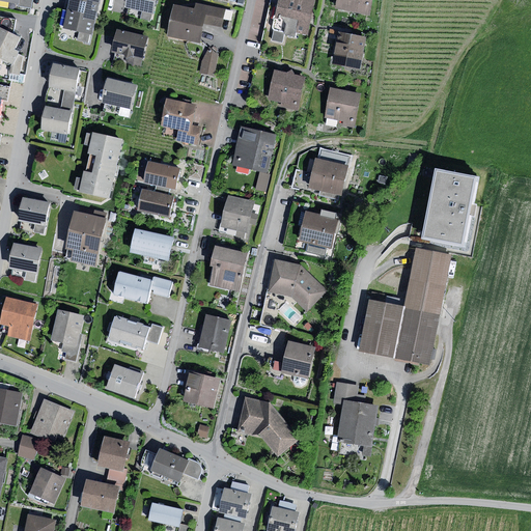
[(19,0),(19,4),(19,6),(31,8),(32,0),(19,0)]
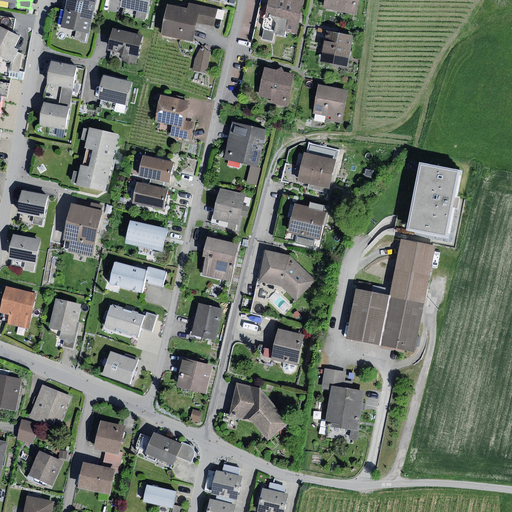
[(96,0),(67,0),(61,27),(77,31),(75,39),(85,41),(87,33),(89,34),(96,0)]
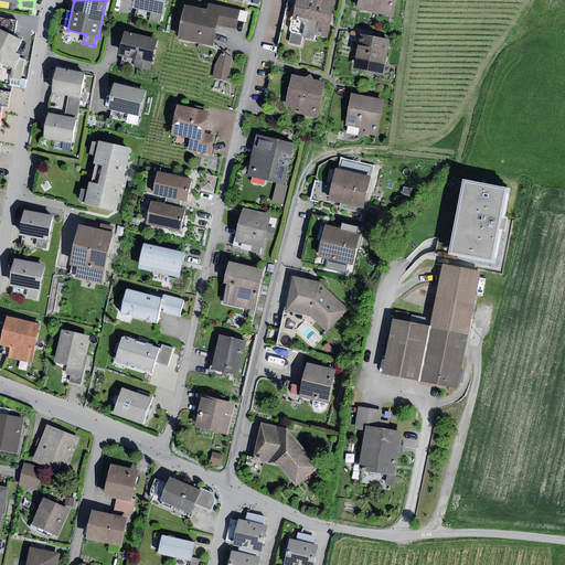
[(166,0),(136,0),(134,8),(137,9),(151,12),(149,20),(160,23),(166,0)]
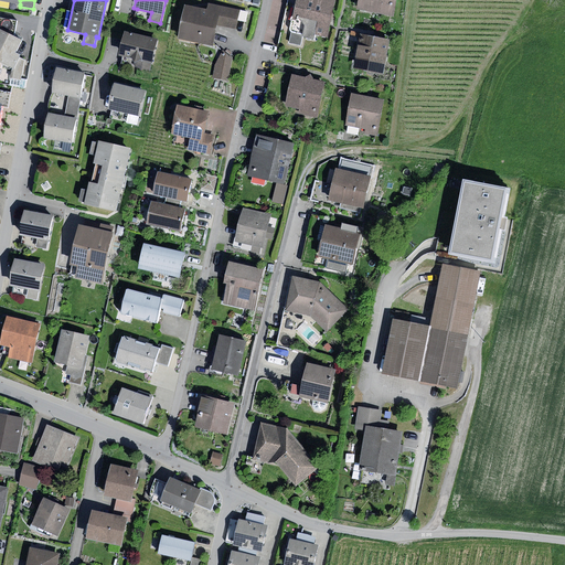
[(296,0),(290,29),(290,31),(291,32),(302,33),(302,35),(304,36),(304,38),(315,40),(315,35),(328,38),(336,0),(296,0)]
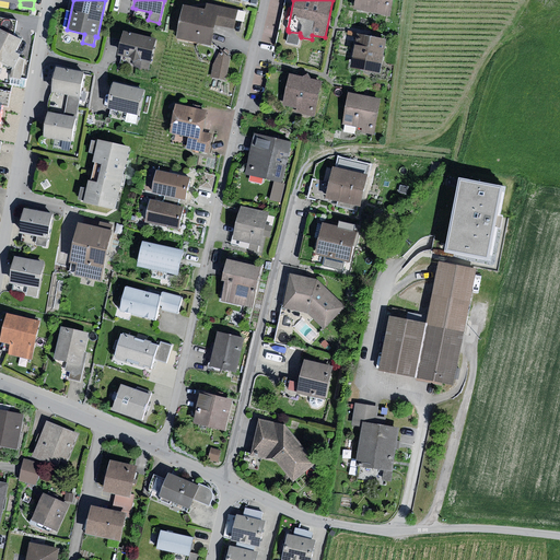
[(356,0),(354,9),(391,15),(393,0),(356,0)]
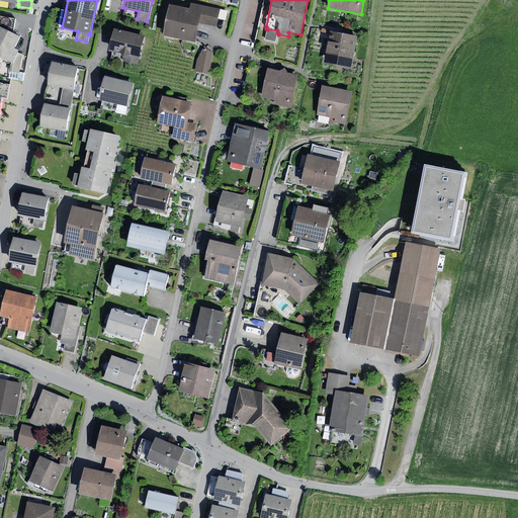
[(190,9),(170,5),(164,36),(195,42),(199,23),(218,26),(221,9),(191,3),(190,9)]
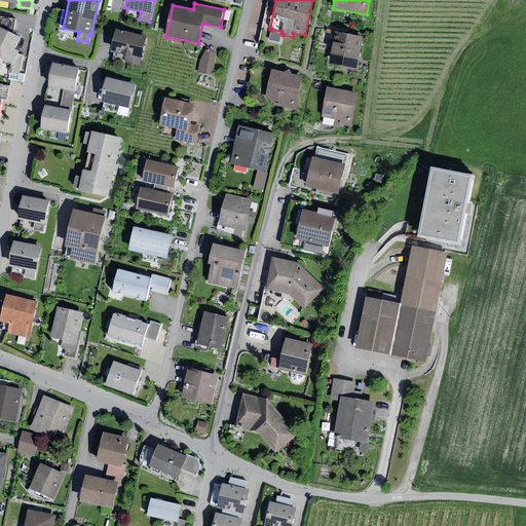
[(141,11),(127,8),(125,15),(139,19),(141,11)]
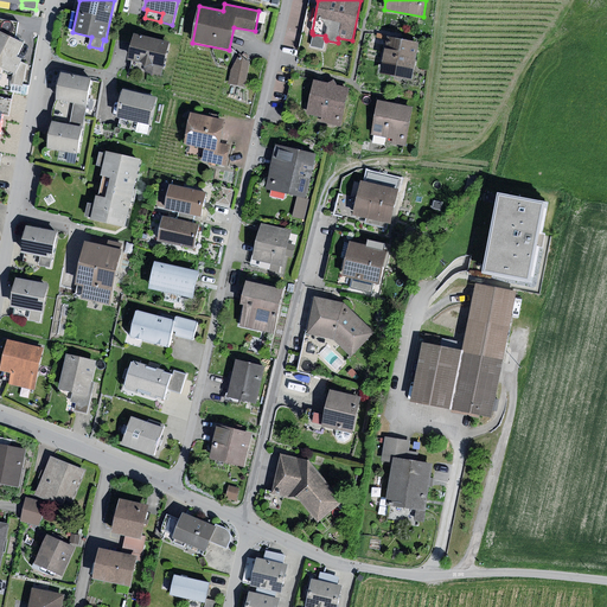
[(0,19),(0,31),(16,39),(18,23),(0,19)]
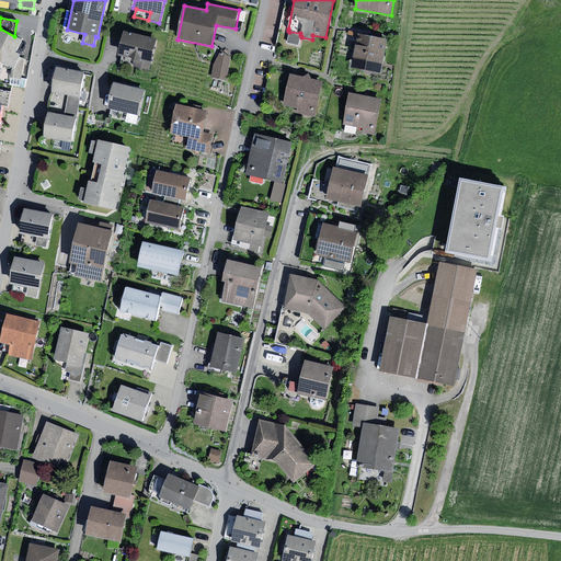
[(0,61),(12,67),(10,78),(21,79),(25,59),(20,57),(21,54),(15,53),(22,39),(14,36),(0,29),(0,61)]
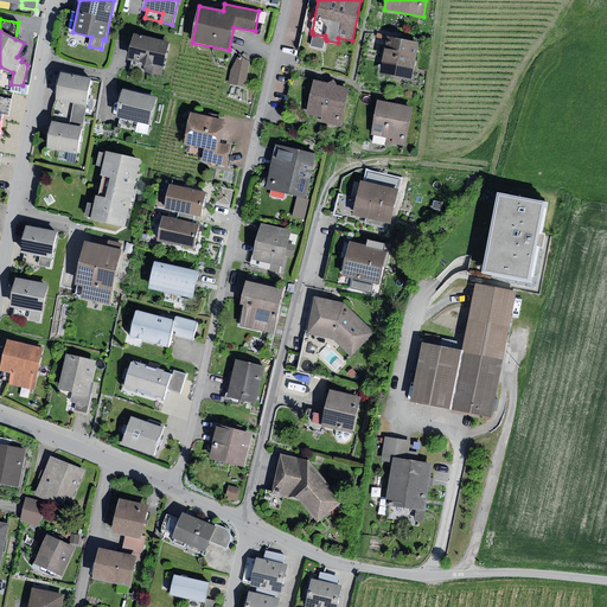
[(170,42),(135,34),(129,61),(132,62),(141,63),(146,69),(146,72),(145,74),(161,77),(170,42)]
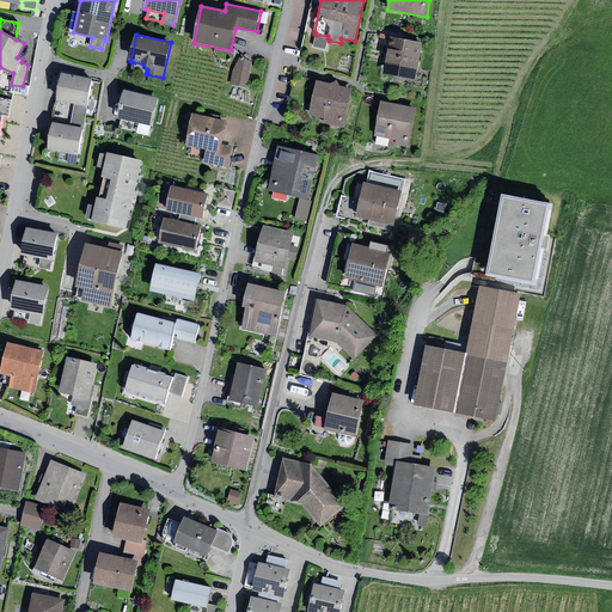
[(396,50),(389,49),(384,74),(416,80),(423,43),(398,38),(396,50)]
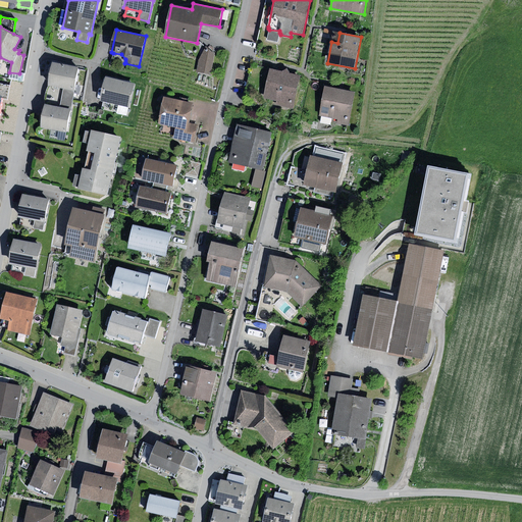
[(206,47),(199,60),(213,62),(214,54),(206,47)]
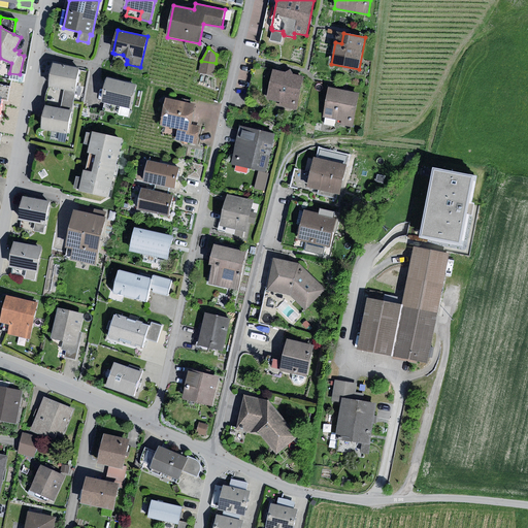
[(123,55),(114,54),(113,60),(127,63),(127,60),(123,55)]
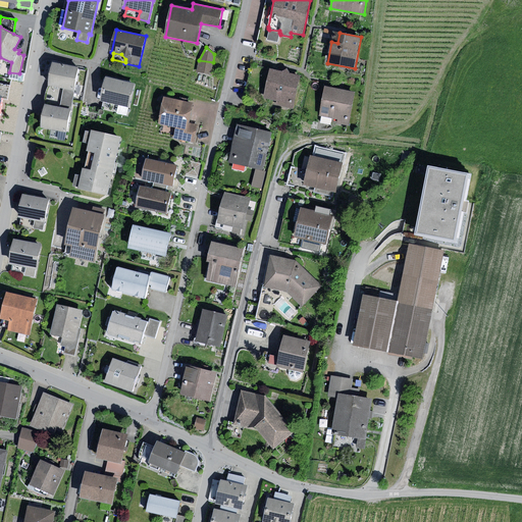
[(199,60),(196,72),(210,74),(213,62),(199,60)]
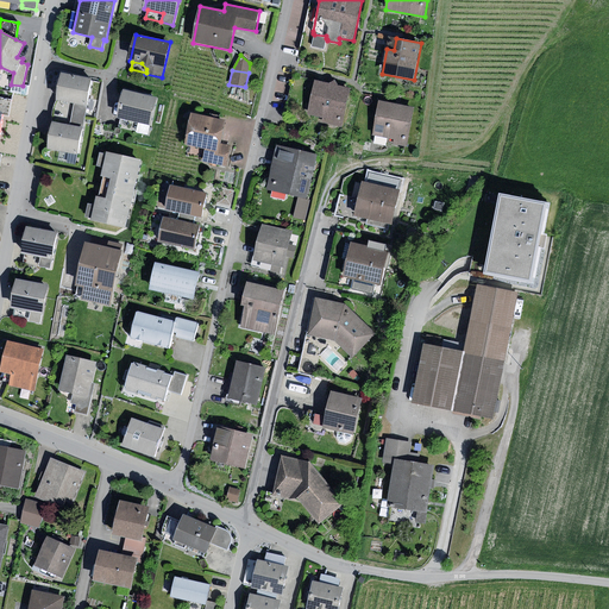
[(92,79),(61,74),(56,100),(60,101),(87,106),(92,79)]
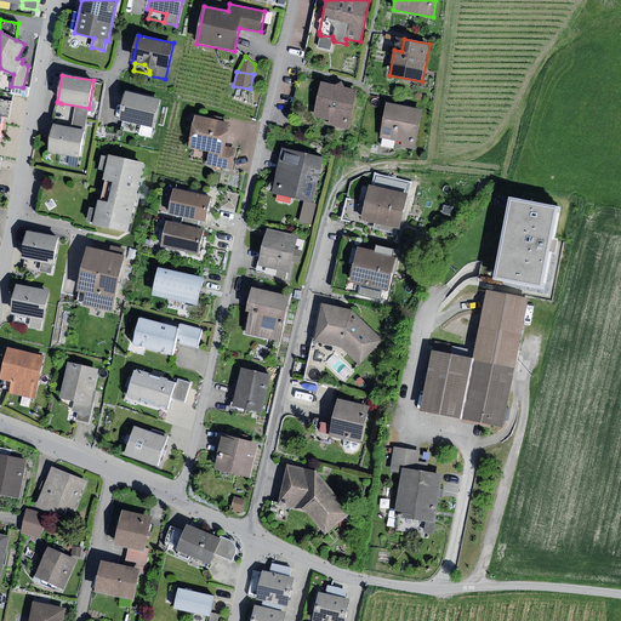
[(335,85),(322,83),(313,118),(330,121),(329,125),(348,130),(358,91),(343,87),(341,83),(335,85)]
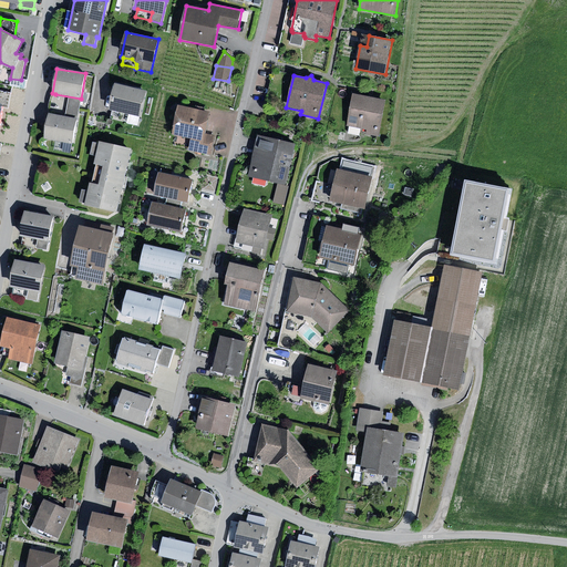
[(146,91),(115,83),(109,110),(141,117),(146,91)]
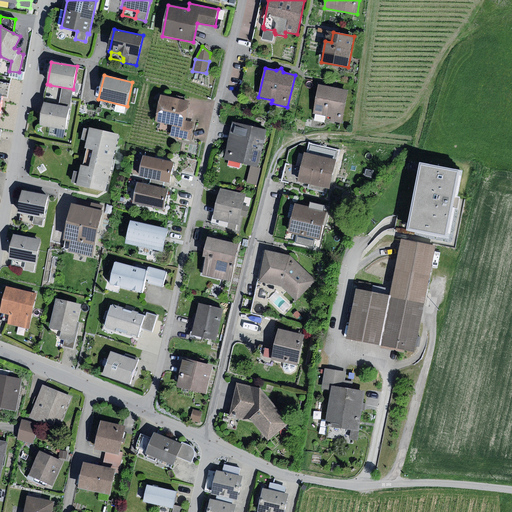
[(258,82),(243,78),(241,86),(257,89),(258,82)]
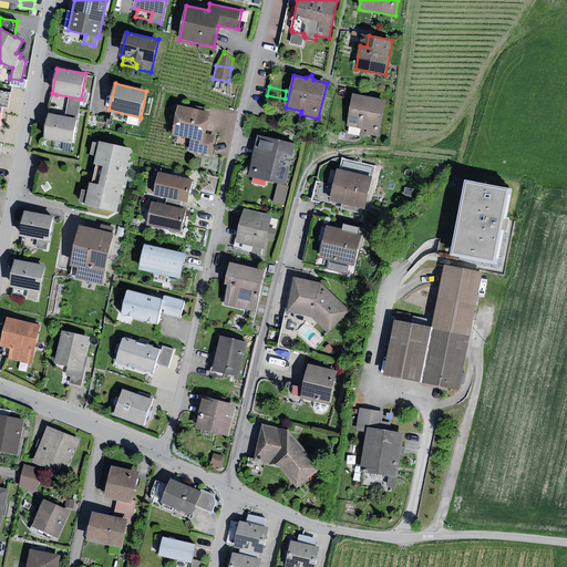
[(0,90),(0,104),(3,105),(9,106),(11,93),(0,90)]
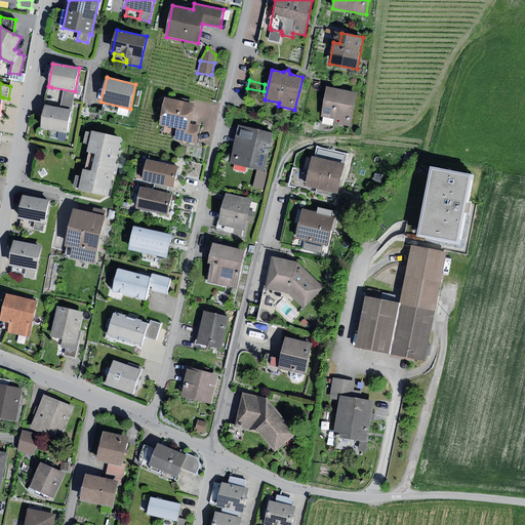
[(342,89),(326,86),(321,116),(340,120),(339,124),(351,126),(357,92),(342,89)]
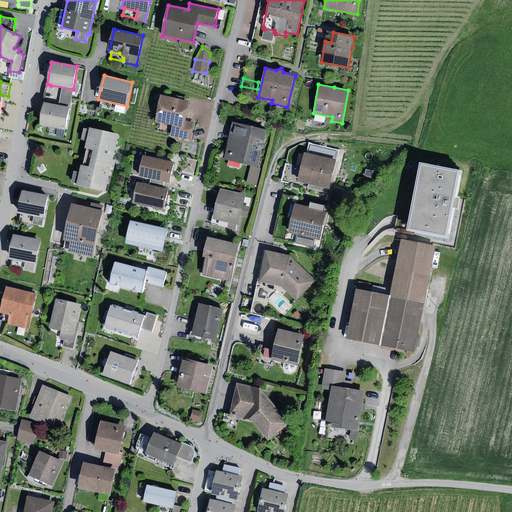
[(73,89),(50,85),(48,94),(72,98),(73,89)]
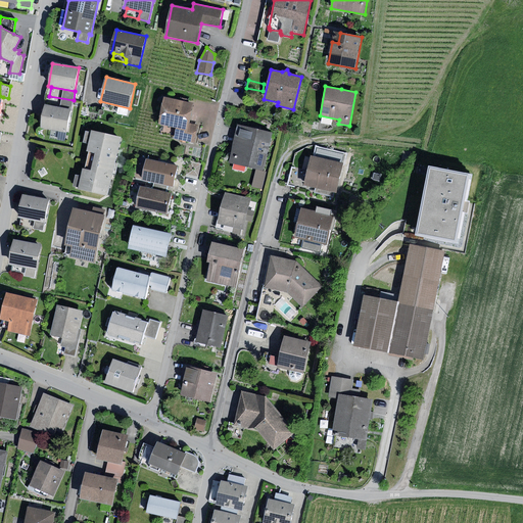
[(263,91),(246,88),(245,96),(260,99),(263,91)]
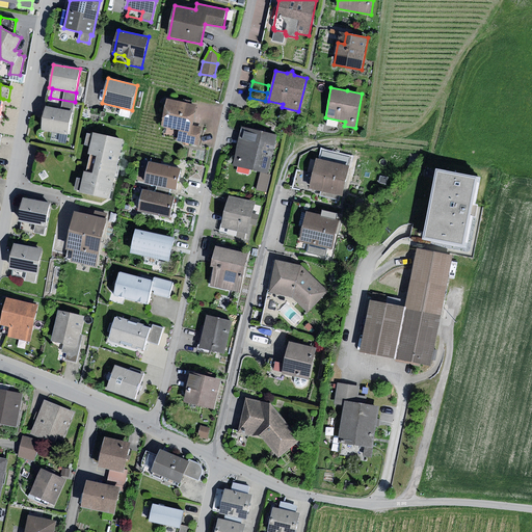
[(75,102),(50,98),(49,107),(73,111),(75,102)]
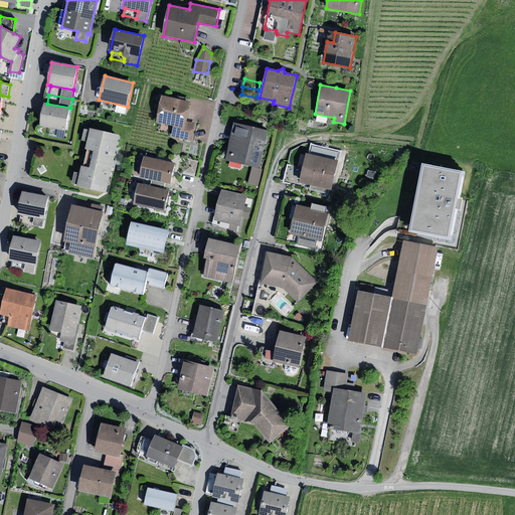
[(191,102),(162,96),(156,122),(173,126),(171,137),(192,142),(196,124),(187,122),(191,102)]
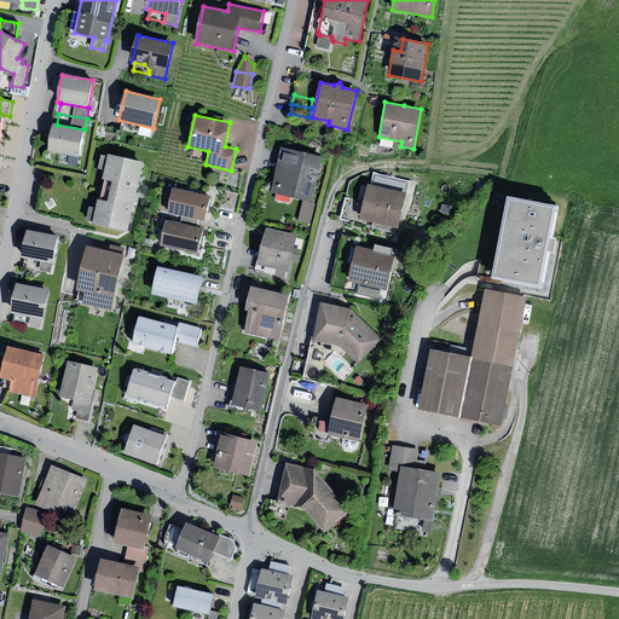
[(57,125),(53,125),(48,151),(80,157),(85,129),(58,126),(57,125)]
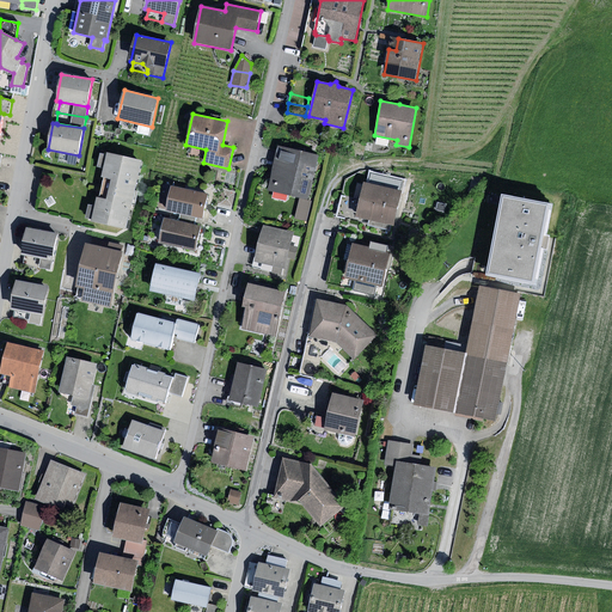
[(319,155),(279,147),(269,190),(308,200),(319,155)]
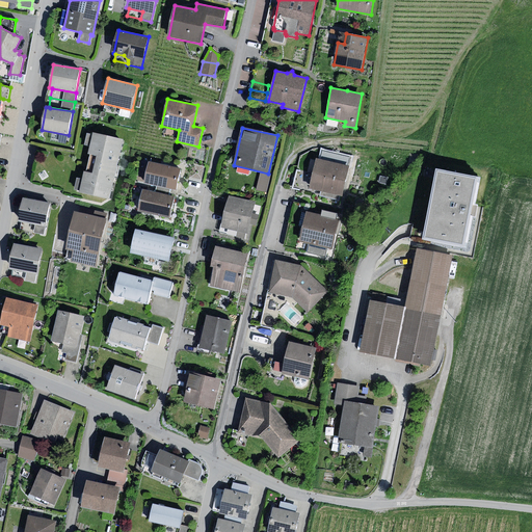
[(124,139),(94,133),(88,154),(97,156),(94,174),(84,171),(80,192),(110,200),(116,169),(124,139)]
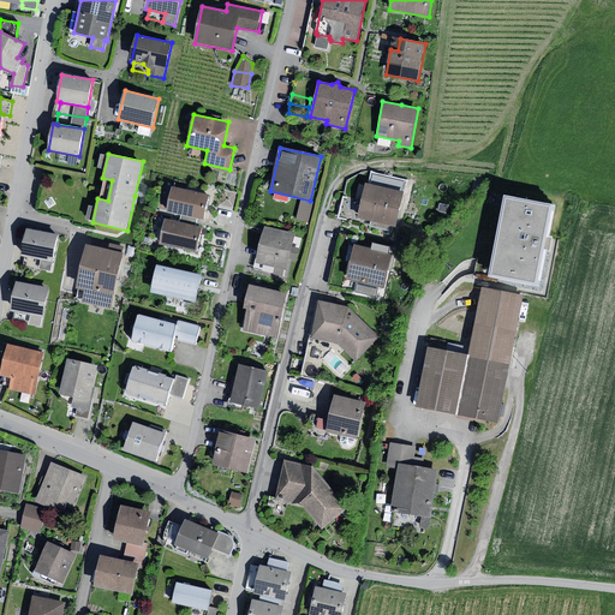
[(365,184),(362,201),(400,209),(404,192),(365,184)]
